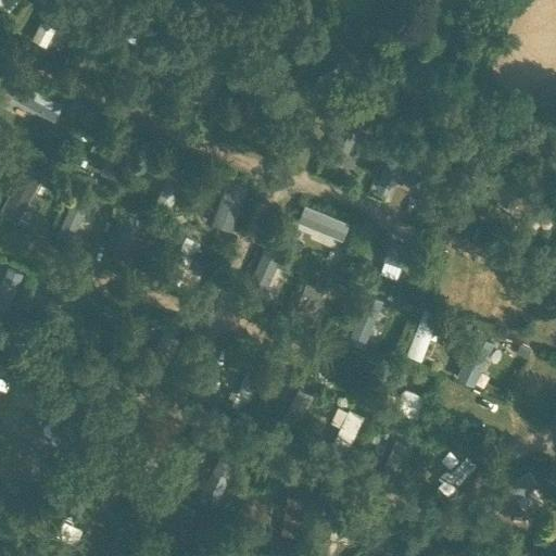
[(15,0),(0,0),(0,3),(10,12),(17,1),(15,0)]
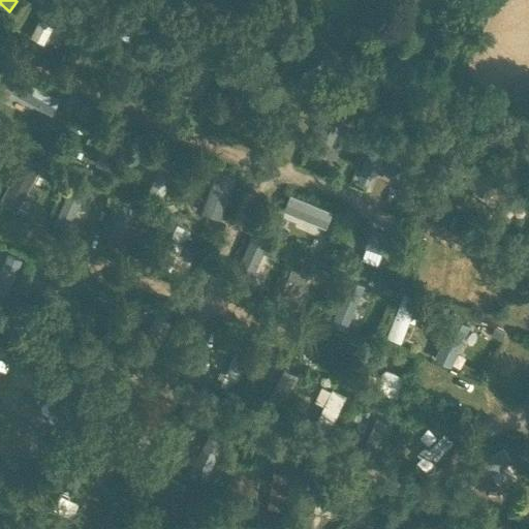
[(56,0),(50,0),(30,37),(45,44),(66,5),(56,0)]
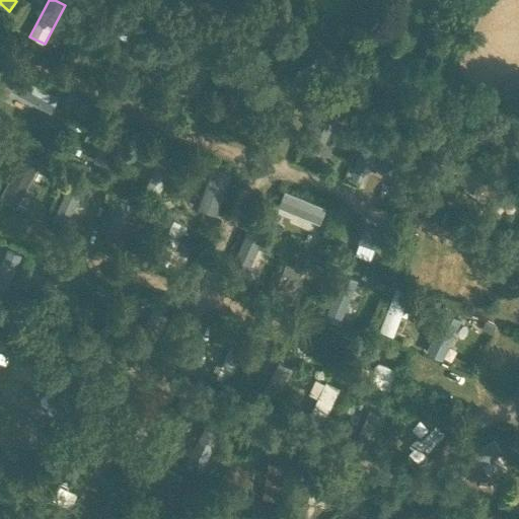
[(18,77),(10,90),(50,112),(57,98),(18,77)]
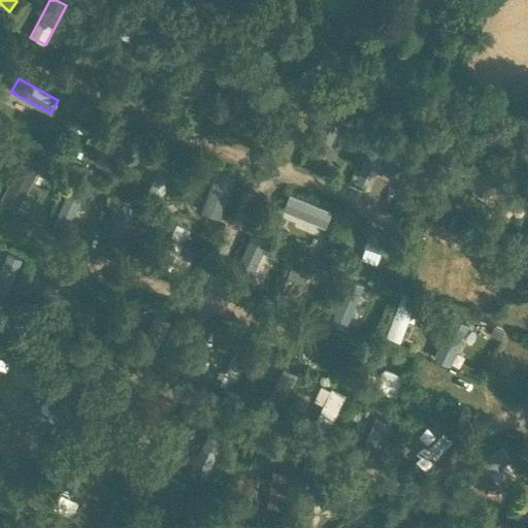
[(329,110),(312,152),(327,158),(343,117),(329,110)]
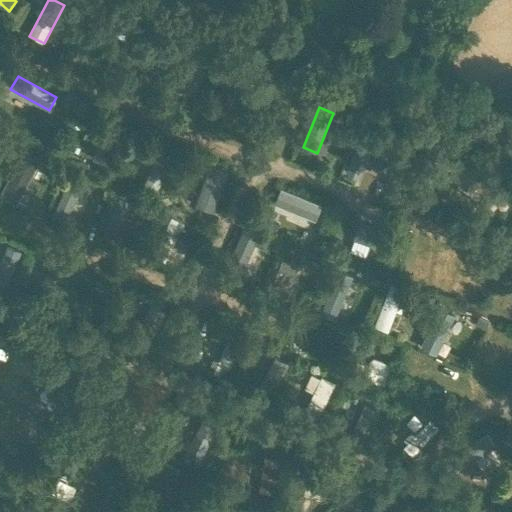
[(108,126),(93,159),(106,165),(121,132),(108,126)]
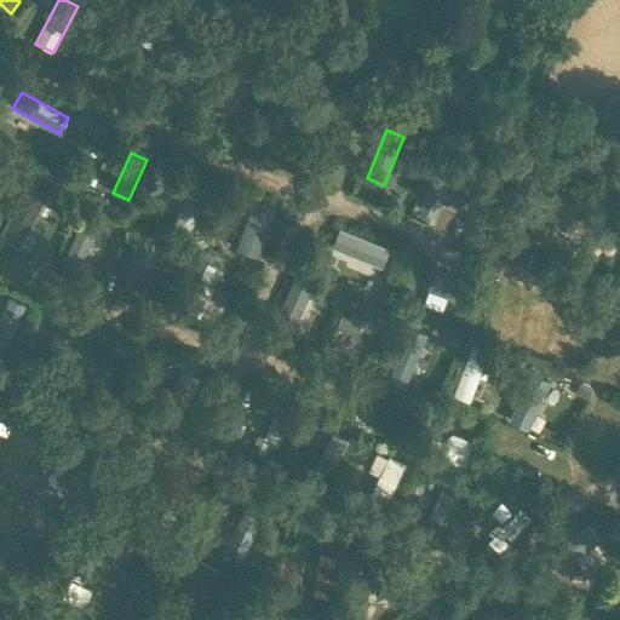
[(435,168),(418,208),(435,216),(453,176),(435,168)]
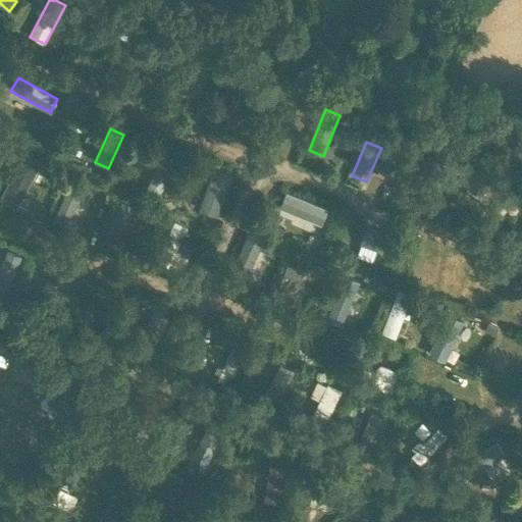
[(387,144),(384,151),(395,155),(398,148),(387,144)]
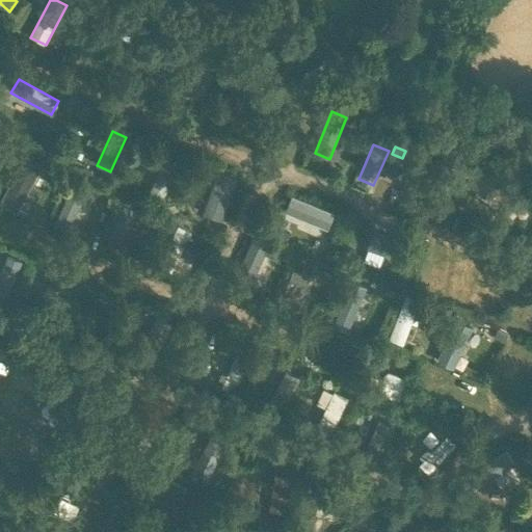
[(166,157),(148,194),(163,202),(181,164),(166,157)]
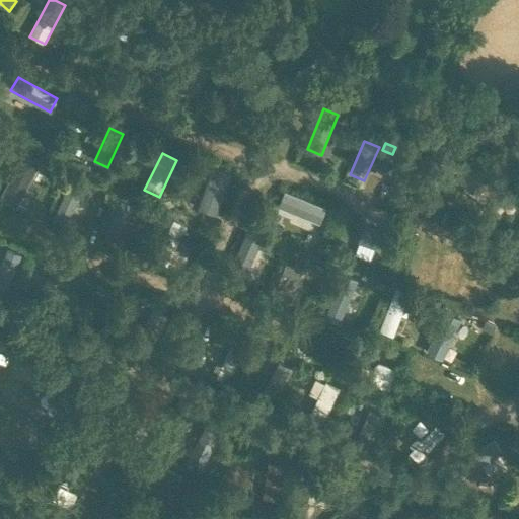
[(23,156),(0,198),(0,199),(17,208),(41,165),(23,156)]
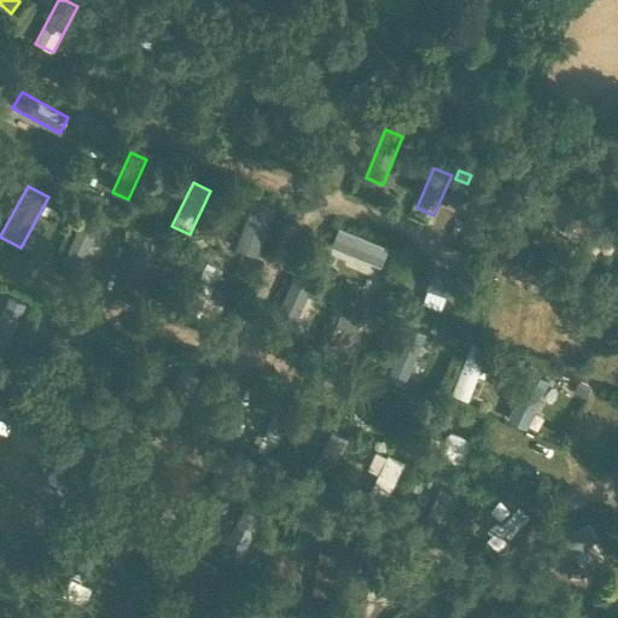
[(255,200),(235,249),(258,257),(278,209),(255,200)]
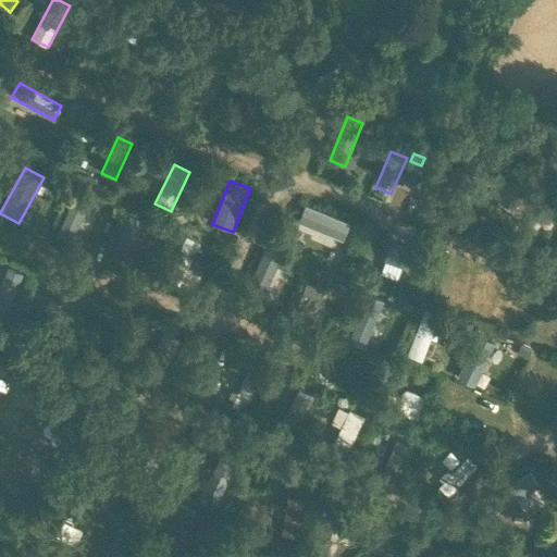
[(511,192),(507,208),(552,219),(556,202),(511,192)]
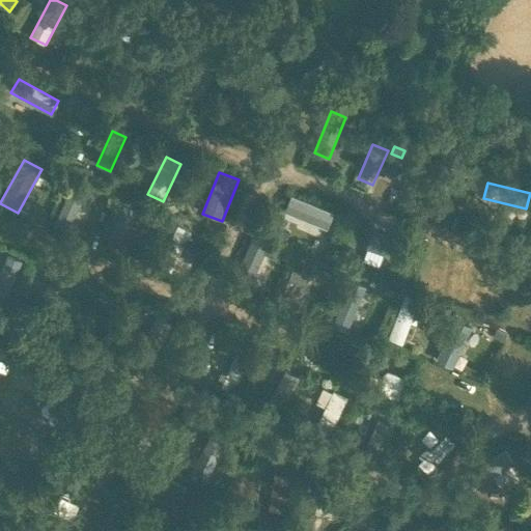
[(73,185),(54,226),(68,232),(86,191),(73,185)]
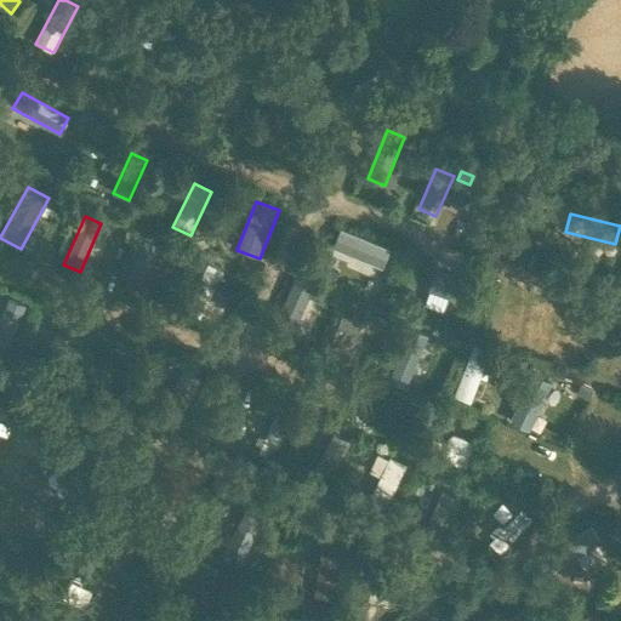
[(341,229),(334,248),(385,268),(392,250),(341,229)]
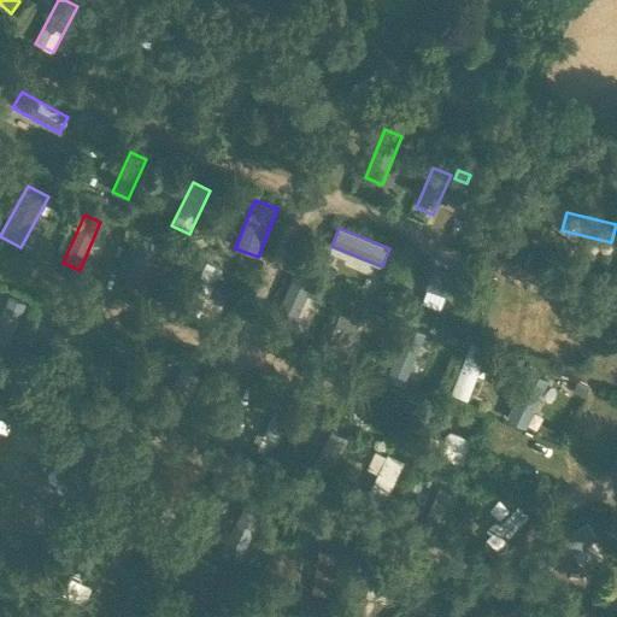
[(144,239),(123,285),(141,293),(160,246),(144,239)]
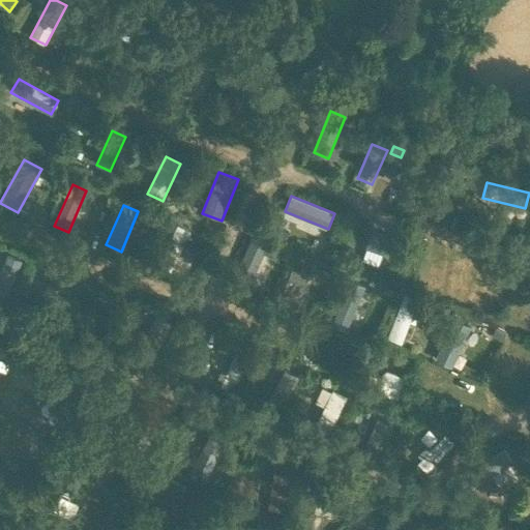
[(177,225),(156,265),(170,272),(190,232),(177,225)]
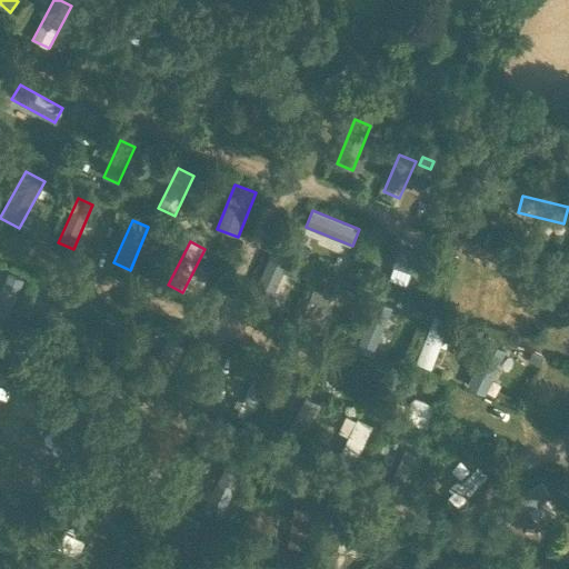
[(398,248),(392,266),(442,285),(449,266),(398,248)]
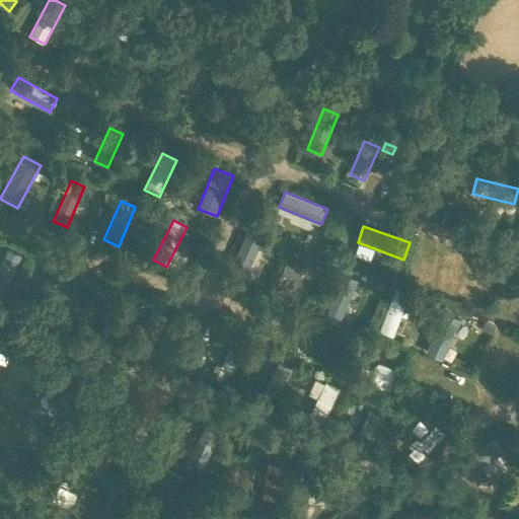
[(246,234),(229,274),(243,280),(260,240),(246,234)]
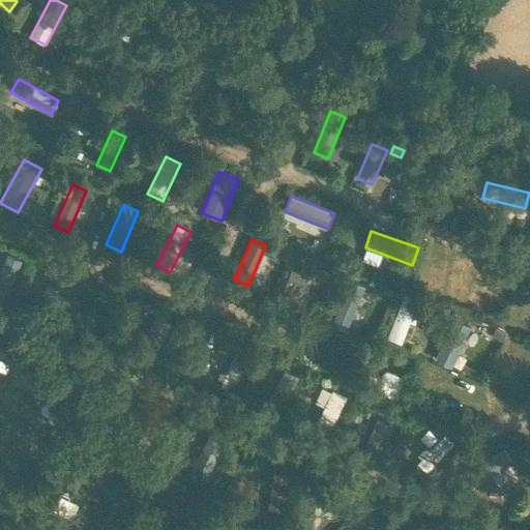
[(442,254),(435,270),(480,291),(488,273),(442,254)]
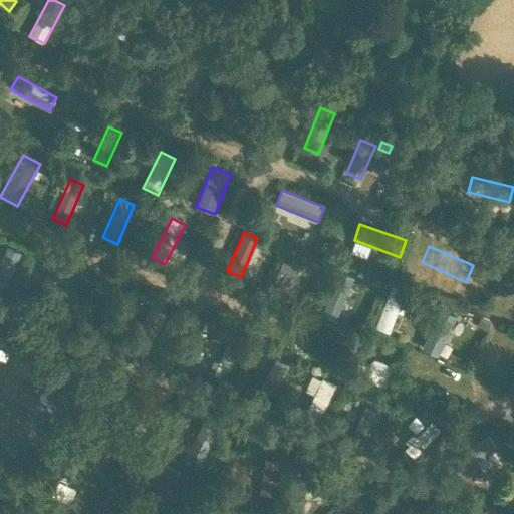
[(7,248),(0,266),(0,287),(7,291),(22,254),(7,248)]
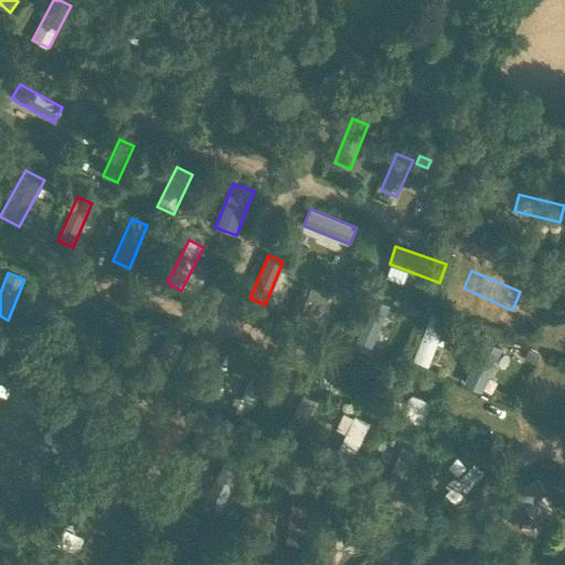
[(301,310),(297,322),(315,329),(329,295),(310,287),(301,310)]
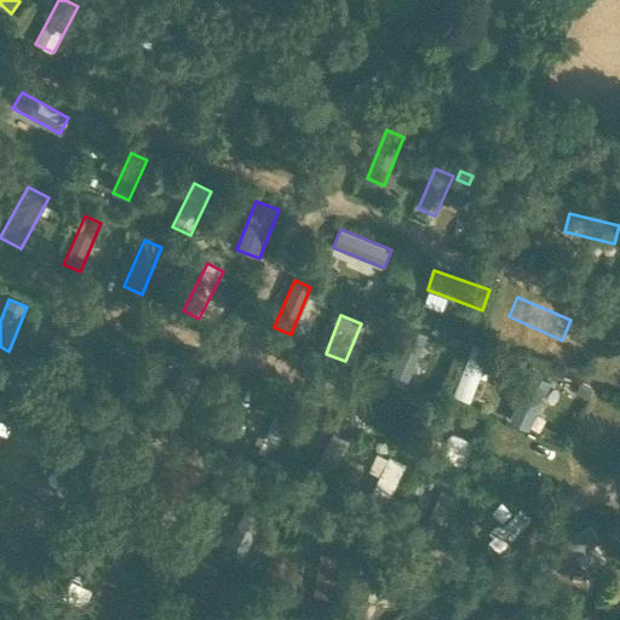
[(411,329),(388,382),(405,389),(426,336),(411,329)]
